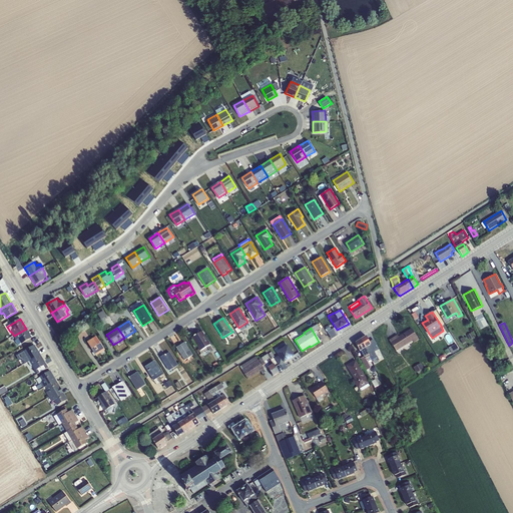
[(32,338),(26,329),(14,336),(16,340),(15,341),(18,346),(32,338)]
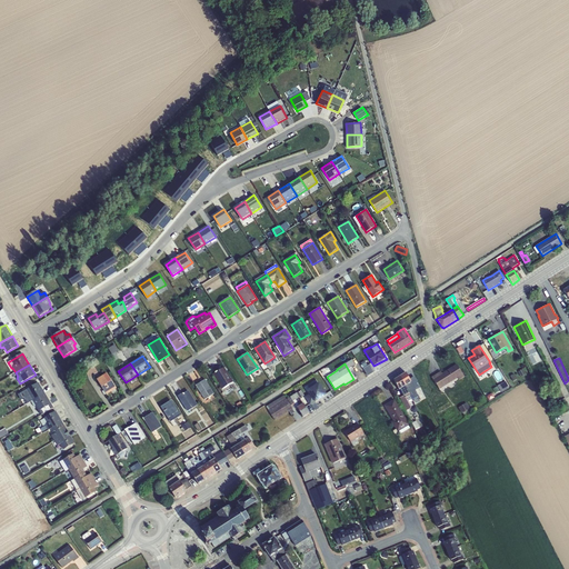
[(365,368),(368,376),(375,372),(371,365),(365,368)]
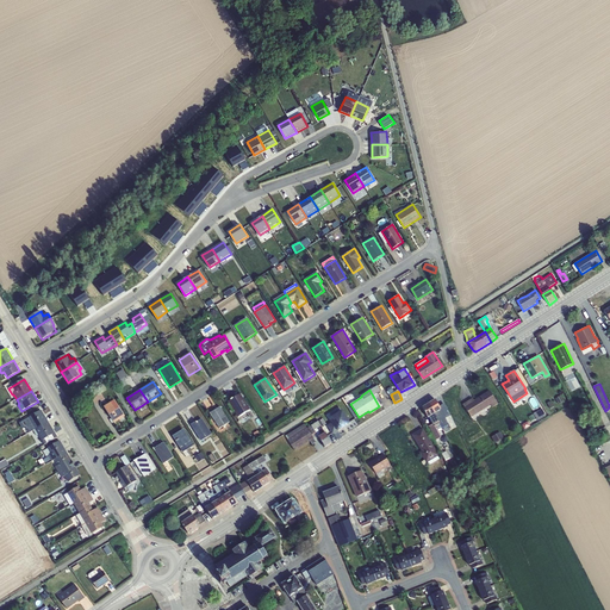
[(462,404),(471,417),(491,405),(492,408),(498,404),(490,391),(474,400),(473,398),(462,404)]
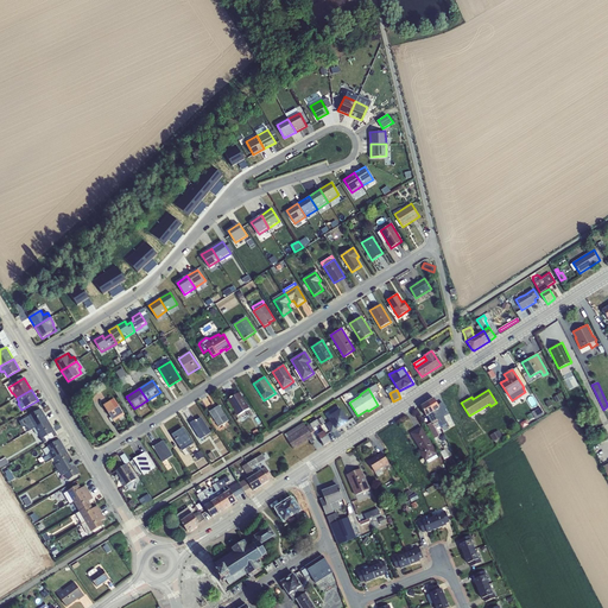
[(240,392),(228,400),(238,416),(249,409),(240,392)]
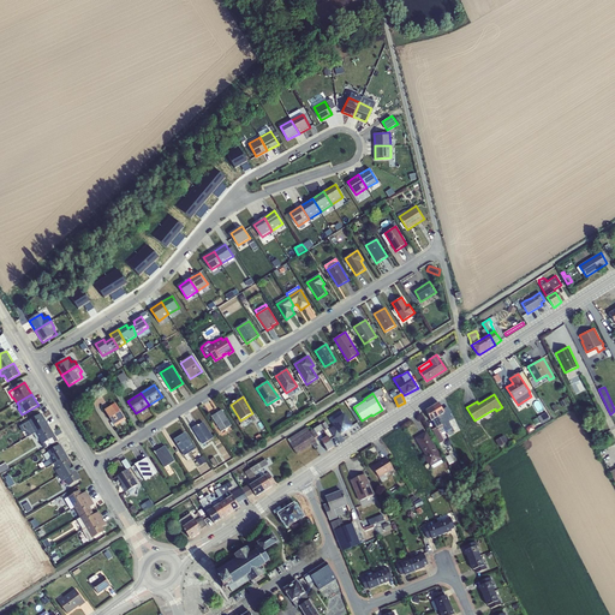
[(566,398),(551,406),(555,412),(569,404),(566,398)]
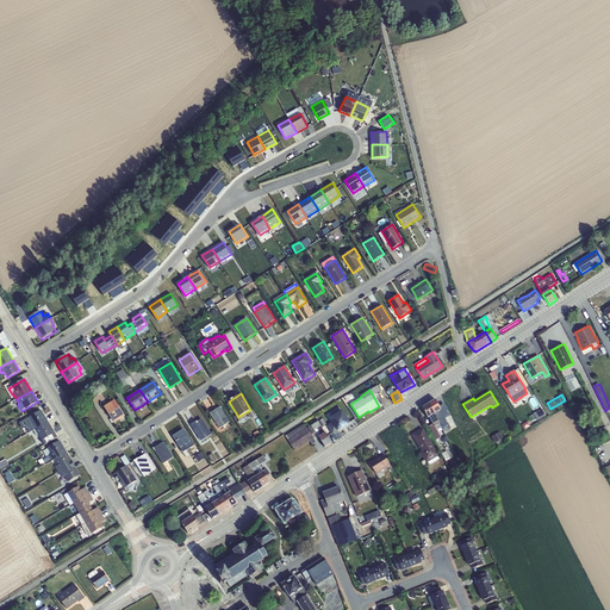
[(442,396),(435,399),(440,408),(446,404),(442,396)]
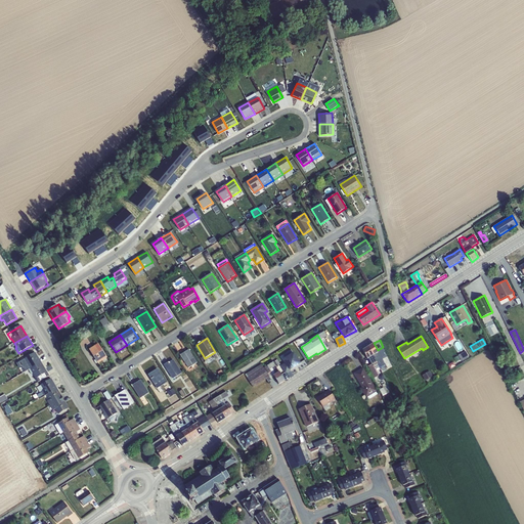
[(98,343),(89,349),(98,363),(107,357),(98,343)]
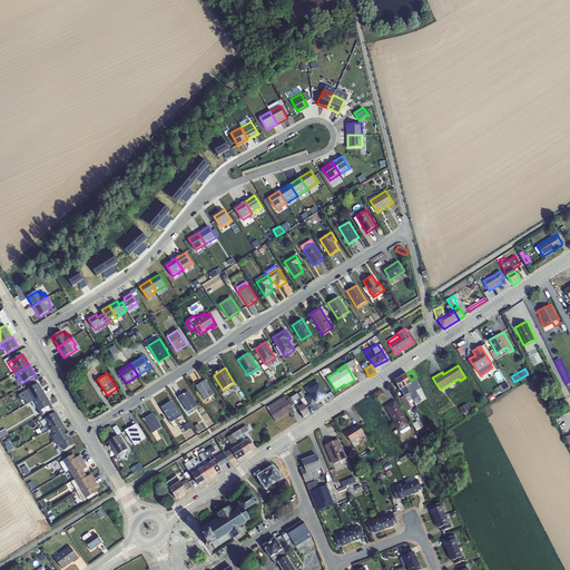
[(406,373),(401,377),(406,386),(409,384),(412,383),(411,381),(406,373)]
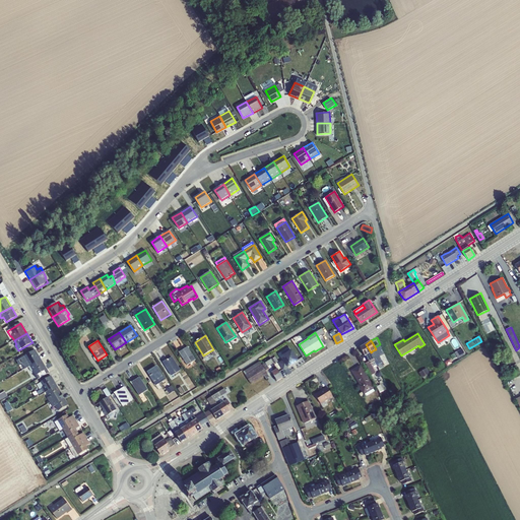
[(366,344),(360,347),(365,356),(366,355),(371,352),(366,344)]
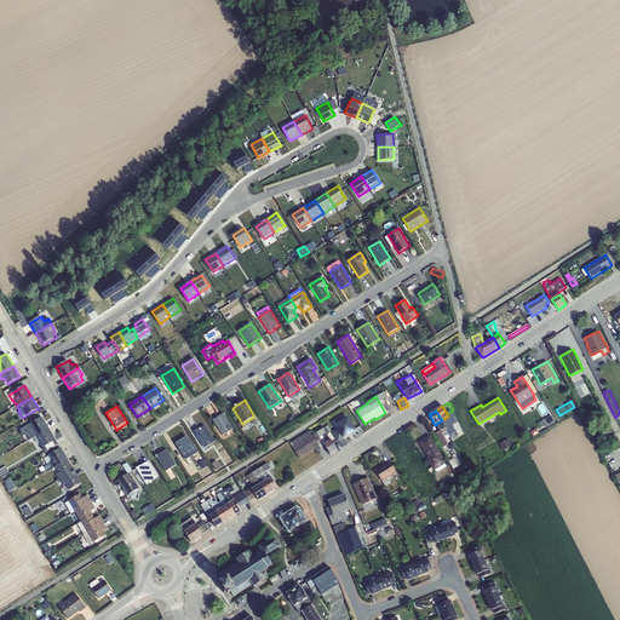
[(224,413),(213,420),(223,435),(234,429),(224,413)]
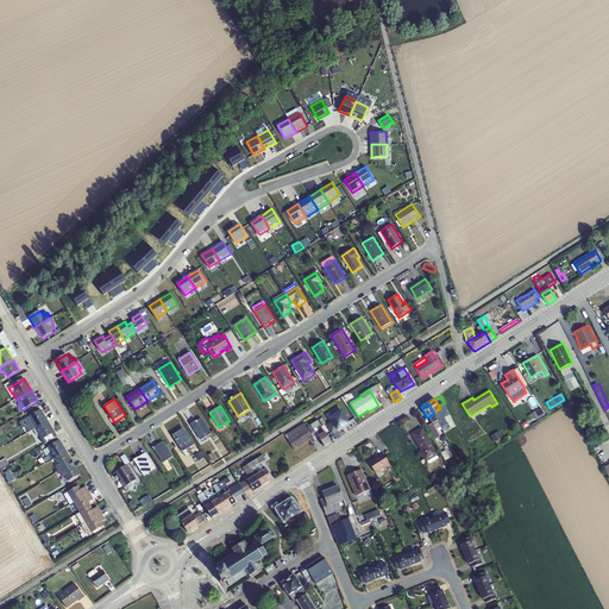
[(541,408),(533,413),(537,420),(546,415),(541,408)]
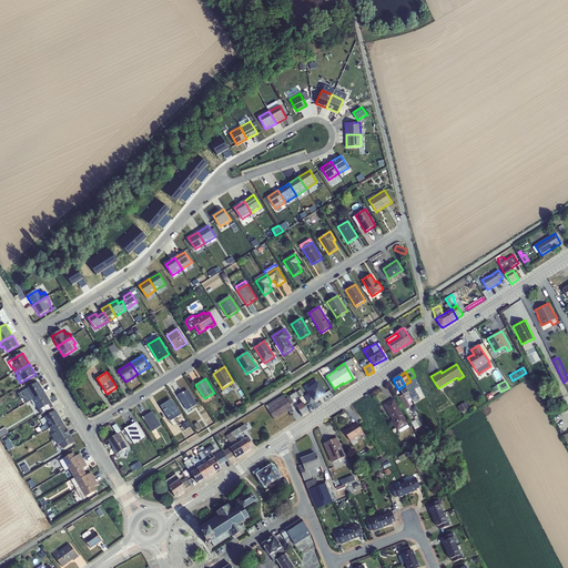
[(28,395),(31,401),(44,392),(38,382),(22,392),(26,397),(28,395)]
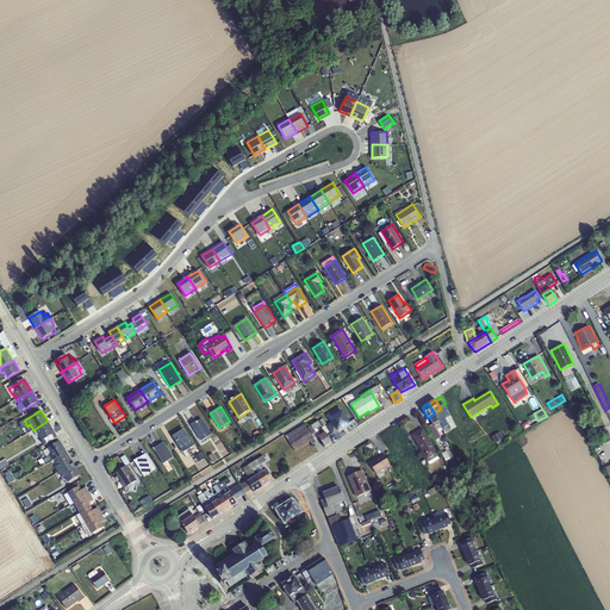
[(328,424),(332,433),(350,424),(344,410),(329,417),(331,423),(328,424)]
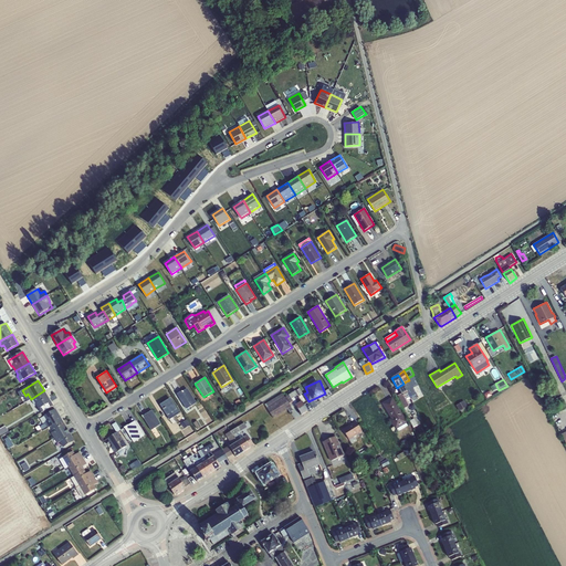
[(406,381),(404,384),(410,396),(412,402),(417,400),(411,390),(406,381)]
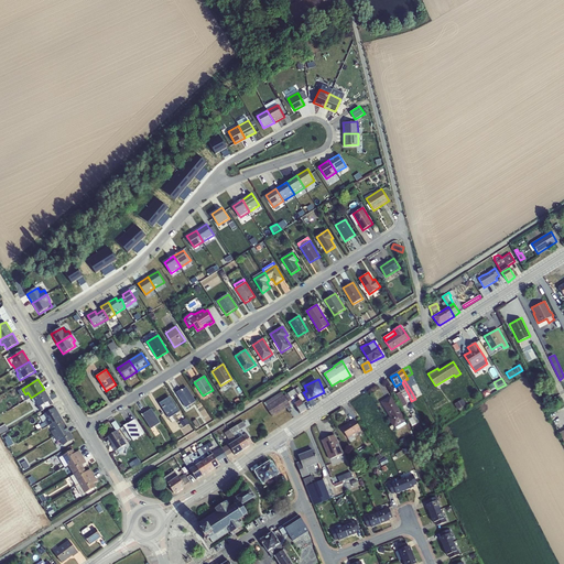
[(402,382),(397,386),(400,392),(397,394),(403,407),(408,404),(403,398),(409,394),(402,382)]
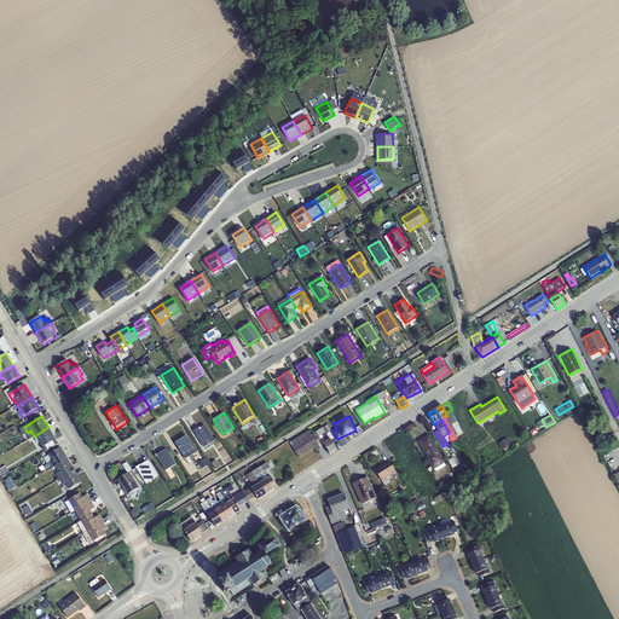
[(198,428),(194,431),(204,447),(215,441),(204,424),(200,428),(198,428)]
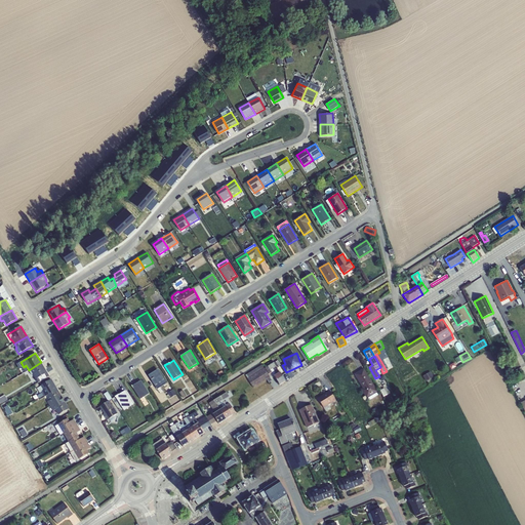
[(49,376),(41,362),(29,370),(32,375),(33,374),(37,380),(46,375),(49,376)]
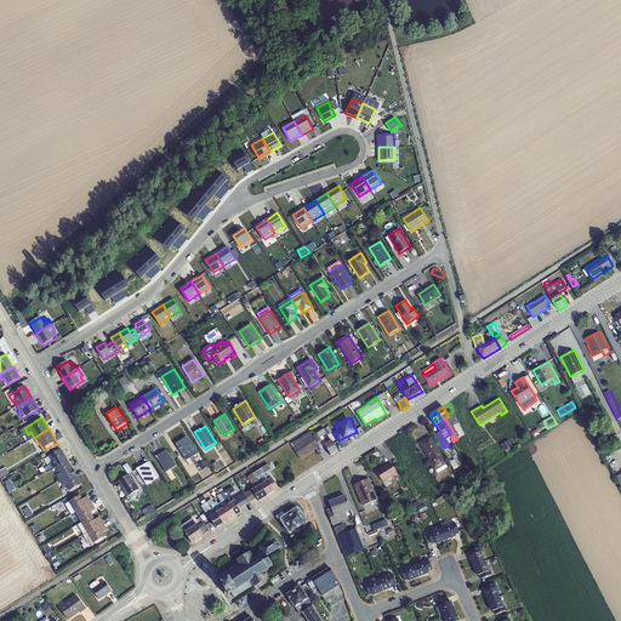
[(313,436),(294,448),(300,459),(315,449),(318,453),(322,450),(320,449),(325,445),(324,445),(331,440),(324,428),(313,436)]
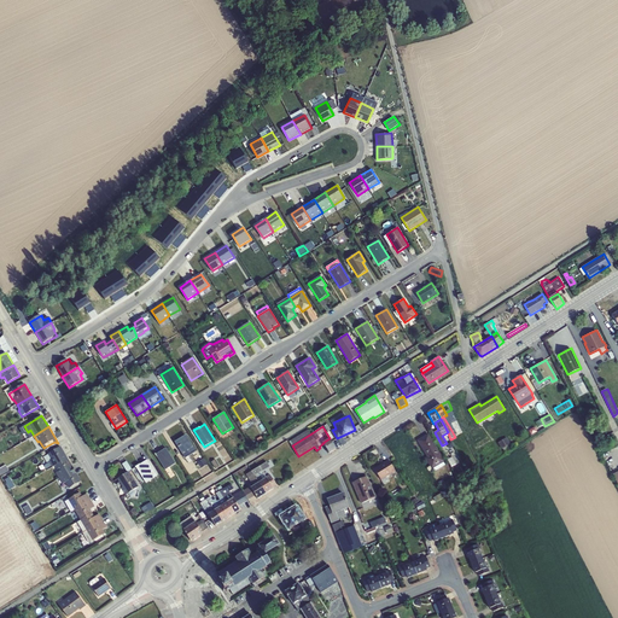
[(289,442),(292,445),(312,433),(309,429),(289,442)]
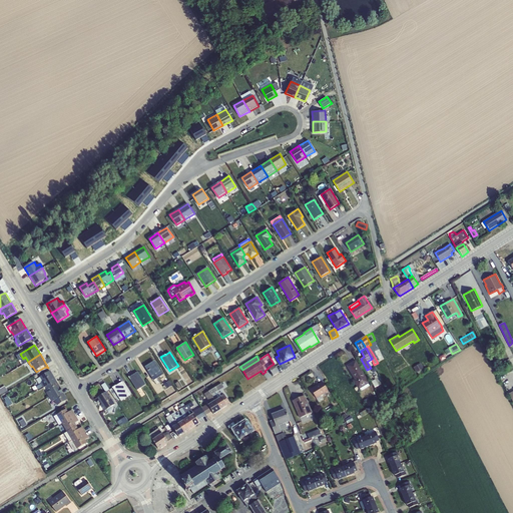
[(353,380),(359,389),(369,383),(356,360),(346,366),(355,379),(353,380)]
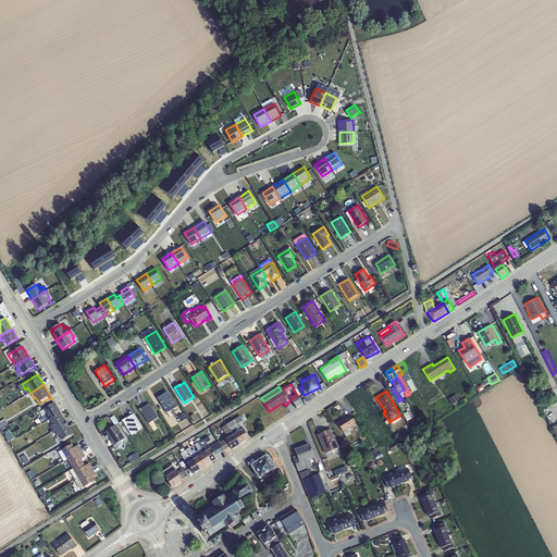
[(168,392),(158,398),(166,413),(177,407),(168,392)]
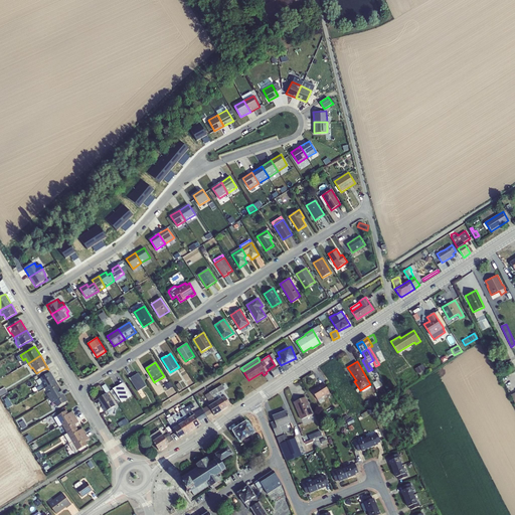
[(422,364),(414,369),(418,374),(418,373),(421,377),(427,373),(422,364)]
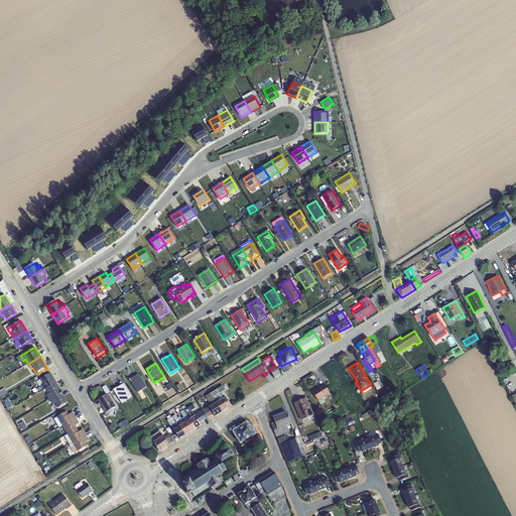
[(280,374),(275,366),(269,370),(270,370),(275,378),(280,374)]
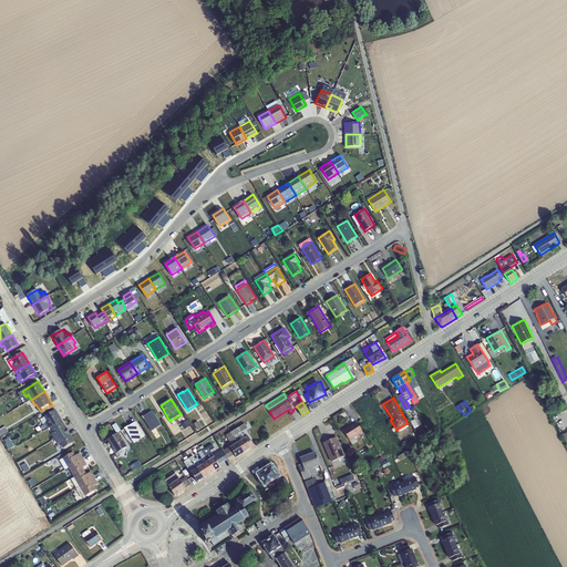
[(50,409),(53,406),(50,405),(40,411),(39,411),(41,414),(43,412),(44,416),(40,419),(43,424),(45,423),(48,429),(50,428),(62,420),(55,410),(52,412),(50,409)]
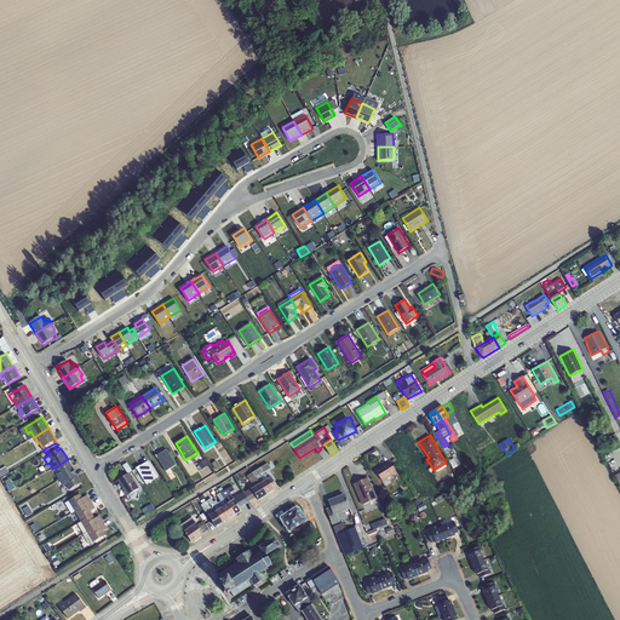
[(166,449),(156,455),(166,471),(177,465),(166,449)]
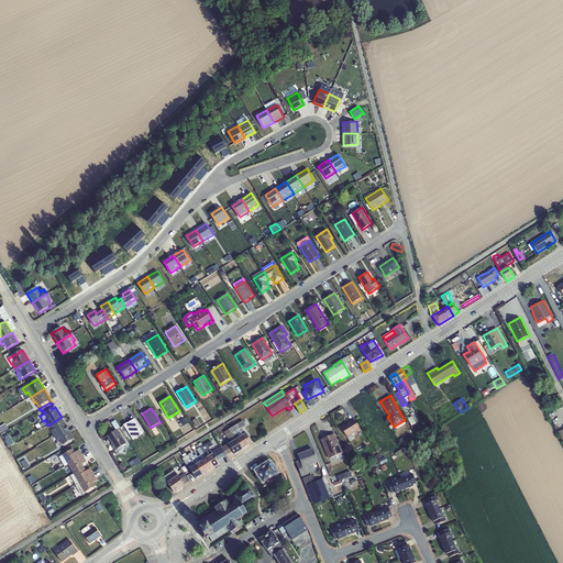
[(51,431),(54,435),(68,428),(62,417),(50,424),(53,429),(51,431)]
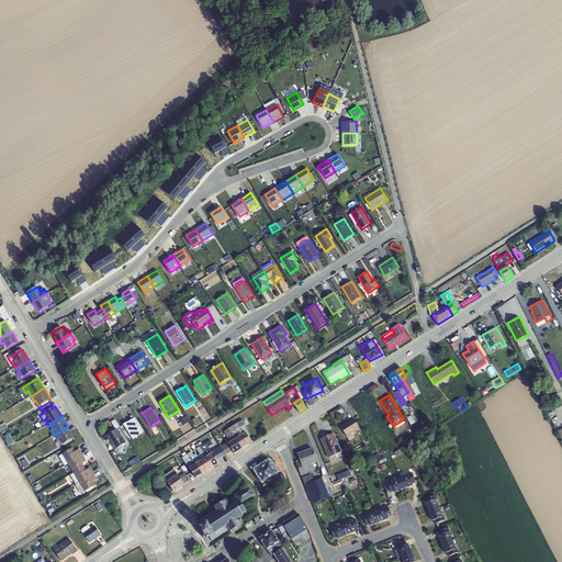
[(134,418),(123,425),(133,439),(143,433),(134,418)]
